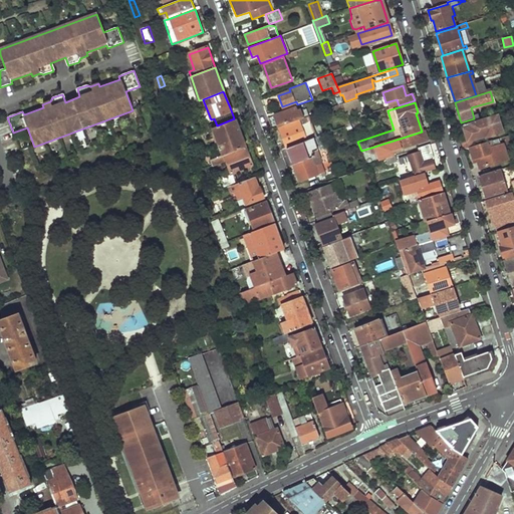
[(337,115),(346,112),(343,103),(334,107),(337,115)]
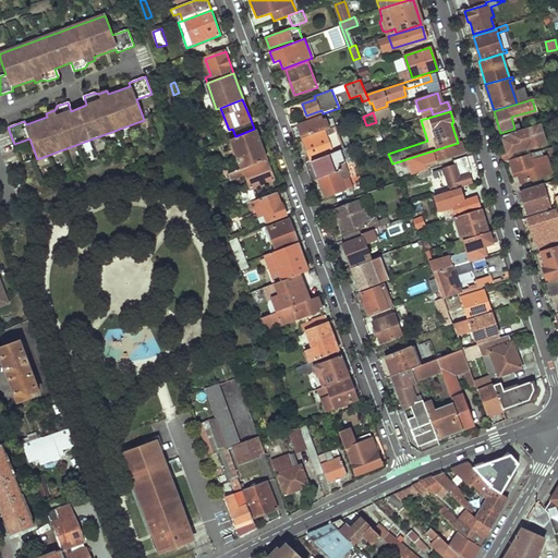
[(185,121),(190,134),(198,131),(193,118),(185,121)]
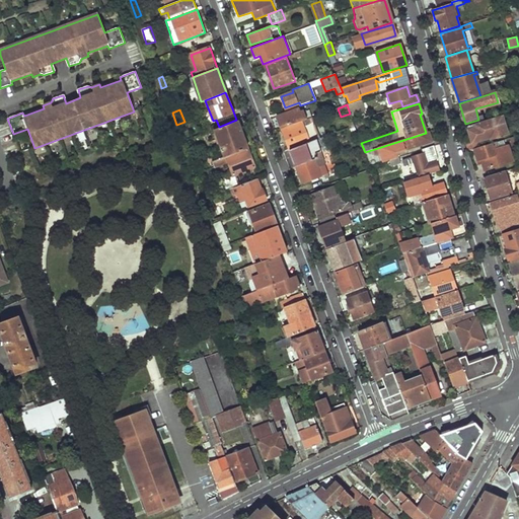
[(278,121),(281,129),(304,120),(301,112),(294,114),(292,110),(277,117),(278,121)]
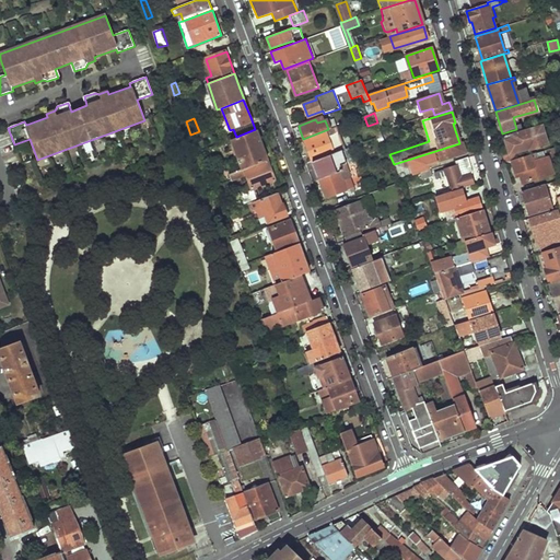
[(502,155),(504,163),(511,161),(517,159),(515,152),(518,151),(518,149),(527,146),(528,152),(547,146),(540,125),(503,136),(509,153),(502,155)]
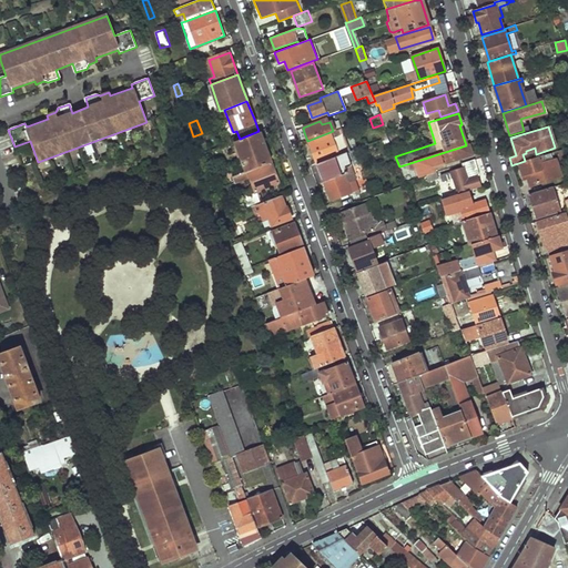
[(312,150),(317,163),(350,151),(342,128),(333,131),(307,141),(312,150)]
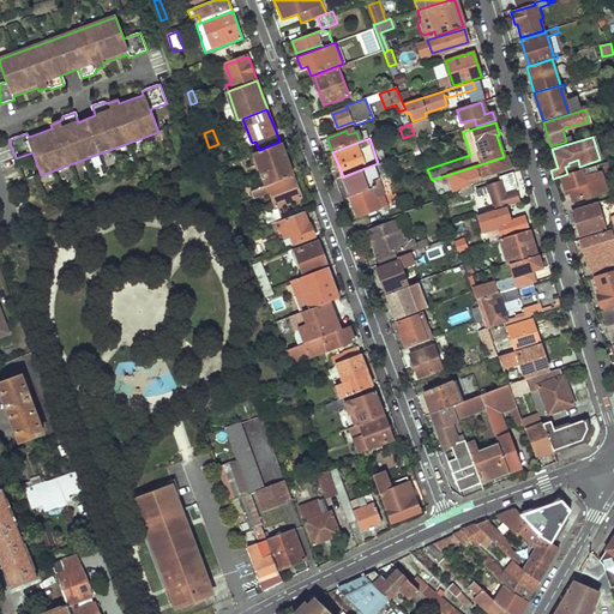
[(265,187),(294,176),(287,158),(281,143),(253,154),(265,187)]
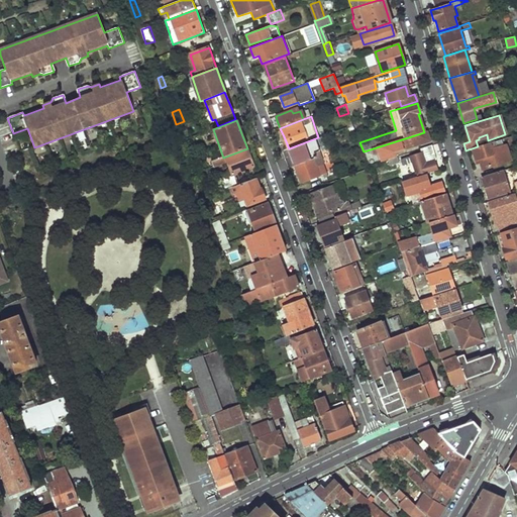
[(354,129),(347,131),(351,140),(357,137),(354,129)]
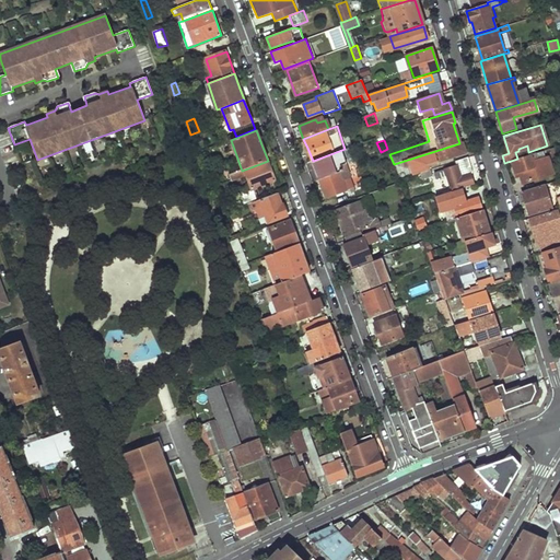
[(459,143),(394,164),(396,170),(403,166),(404,168),(410,166),(415,176),(430,171),(428,164),(466,152),(463,142),(459,143)]
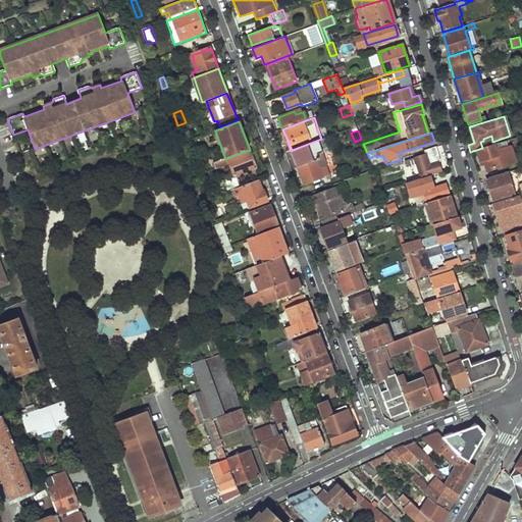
[(294,157),(298,166),(320,158),(318,155),(323,153),(330,150),(325,138),(321,139),(292,150),(294,157)]
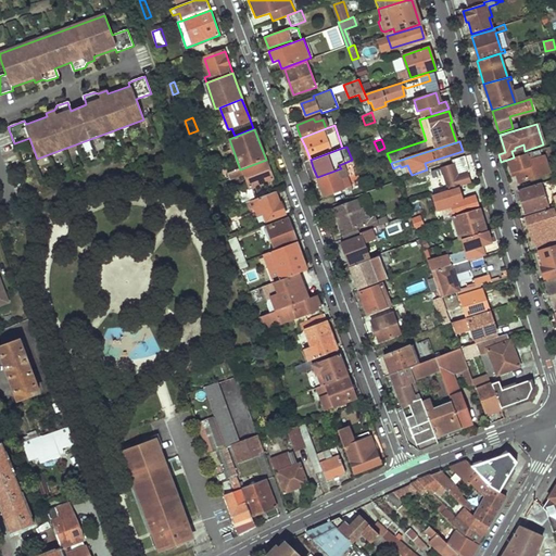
[(515,171),(519,184),(548,174),(543,155),(532,160),(530,152),(514,158),(507,160),(512,172),(515,171)]
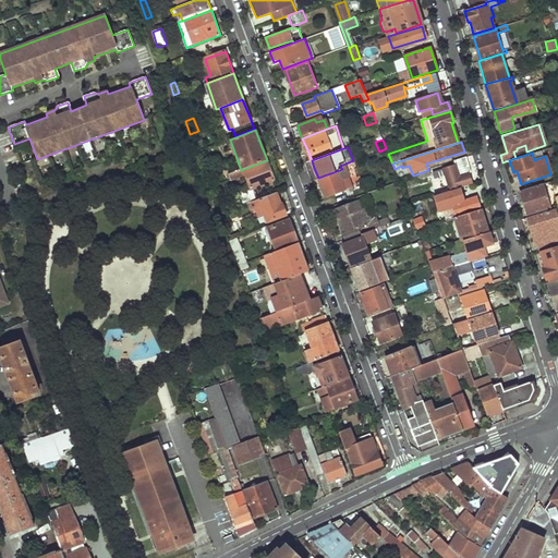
[(446,176),(451,192),(460,189),(472,184),(468,170),(471,169),(466,158),(455,161),(456,166),(444,169),(444,170),(436,172),(437,178),(446,176)]
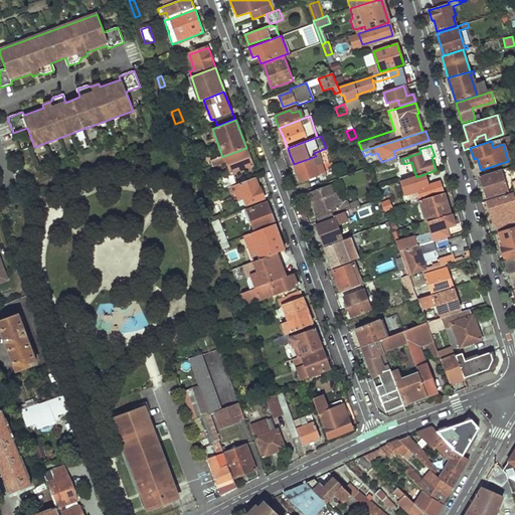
[(253,166),(246,148),(222,157),(210,162),(212,167),(226,162),(230,171),(231,174),(235,173),(253,166)]
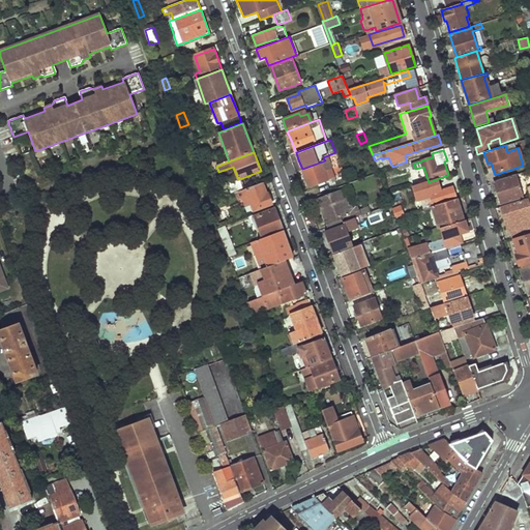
[(306,181),(310,187),(335,178),(331,169),(333,167),(328,155),(323,157),(325,160),(302,169),(306,181)]
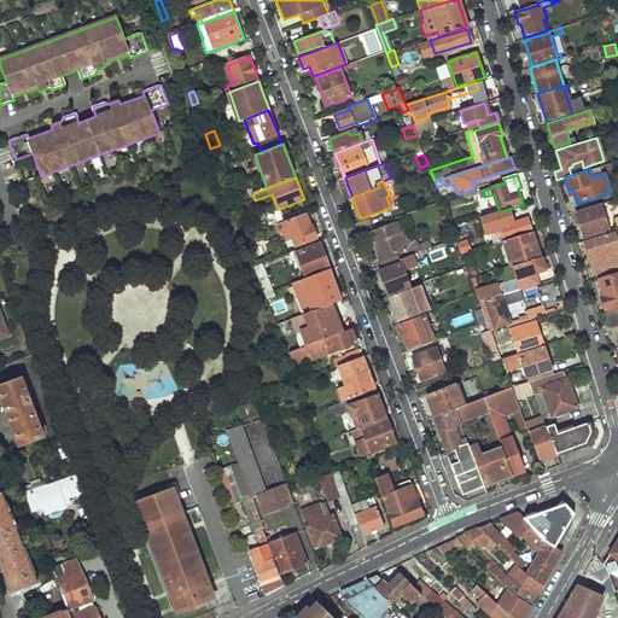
[(617,204),(617,199),(606,203),(608,209),(617,205),(617,204)]
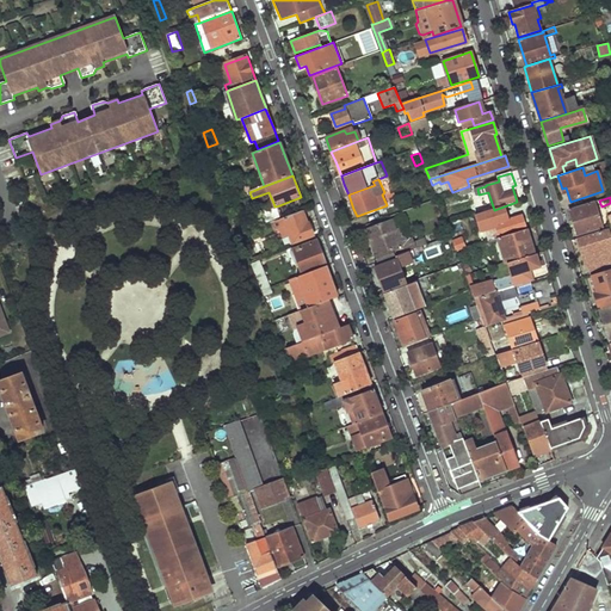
[(568,210),(576,235),(602,227),(593,202),(568,210)]
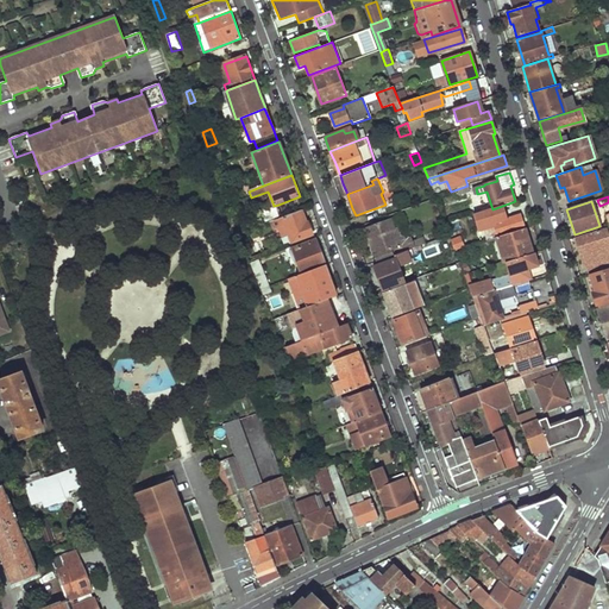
[(261,225),(283,217),(278,205),(274,206),(272,202),(255,208),(261,225)]
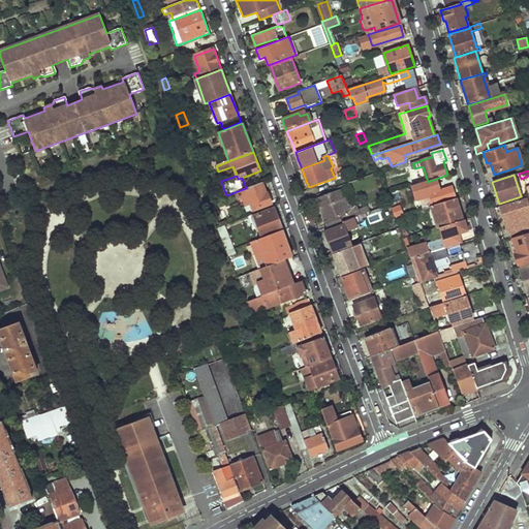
[(432,207),(456,198),(452,186),(440,190),(436,179),(428,182),(413,187),(415,192),(417,192),(424,209),(432,207)]
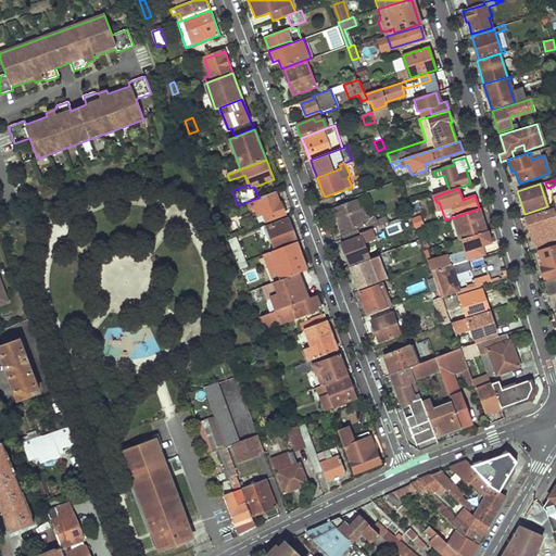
[(275,191),(258,198),(262,209),(260,210),(261,212),(263,211),(266,220),(287,213),(283,205),(282,203),(280,204),(275,191)]
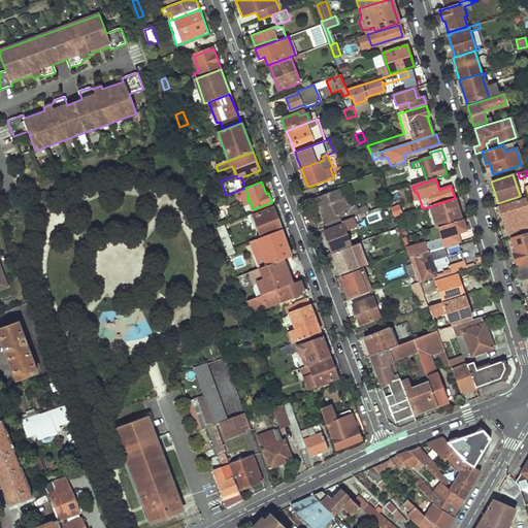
[(317,199),(327,227),(341,222),(348,220),(360,216),(357,206),(347,210),(338,191),(317,199)]
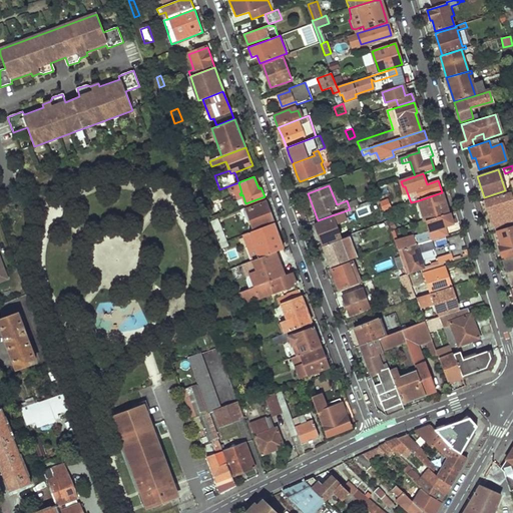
[(495,223),(497,230),(512,224),(512,190),(484,200),(492,224),(495,223)]
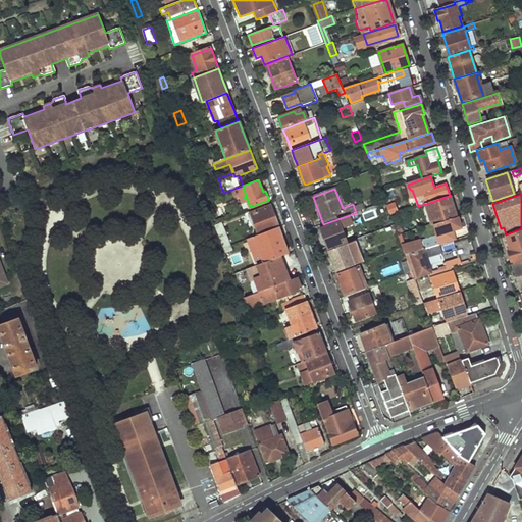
[(433,224),(457,216),(450,196),(426,204),(433,224)]
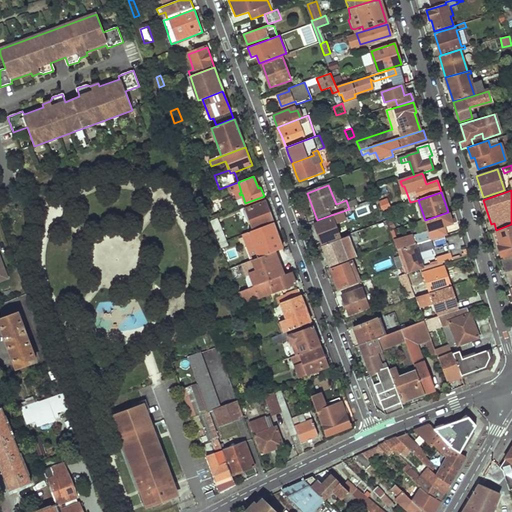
[(383,211),(392,208),(389,199),(379,202),(383,211)]
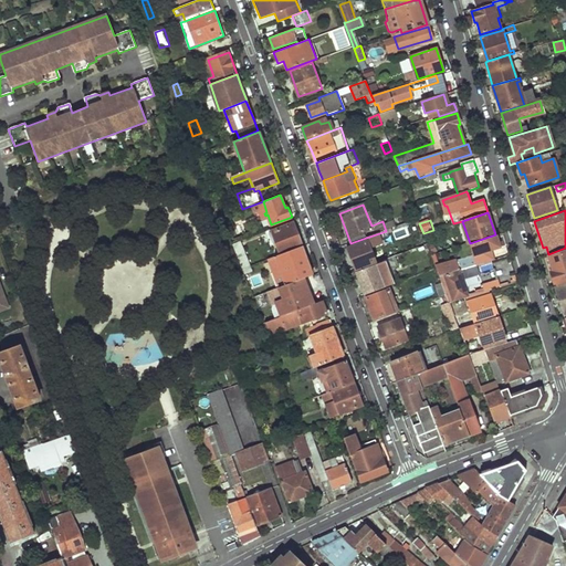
[(280,255),(302,247),(297,236),(294,223),(271,232),(280,255)]
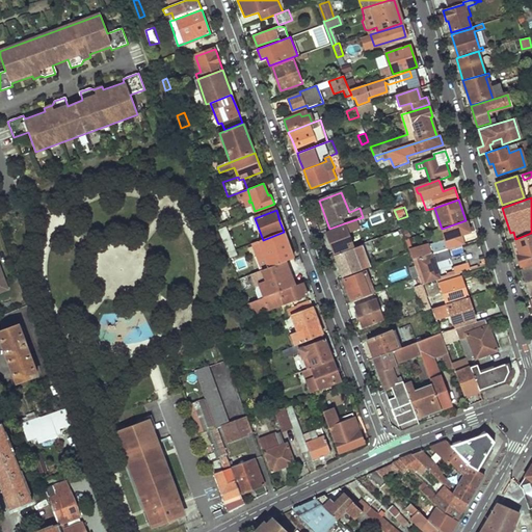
[(410,253),(414,262),(418,261),(433,255),(448,250),(466,244),(462,235),(471,232),(467,220),(466,220),(442,229),(440,230),(444,241),(410,253)]
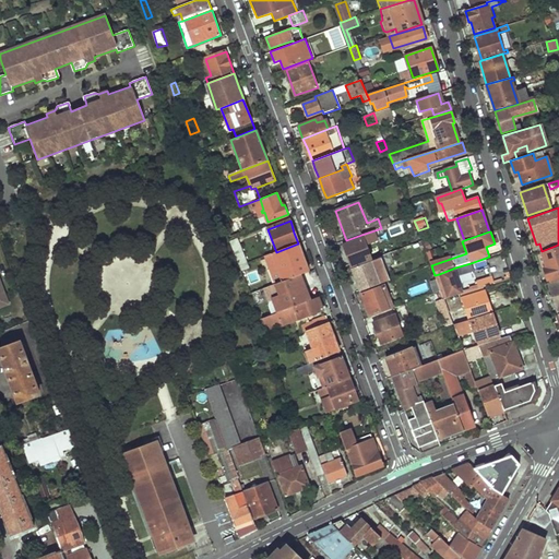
[(345,252),(351,268),(371,260),(365,242),(370,240),(368,233),(361,235),(363,237),(343,245),(345,252)]
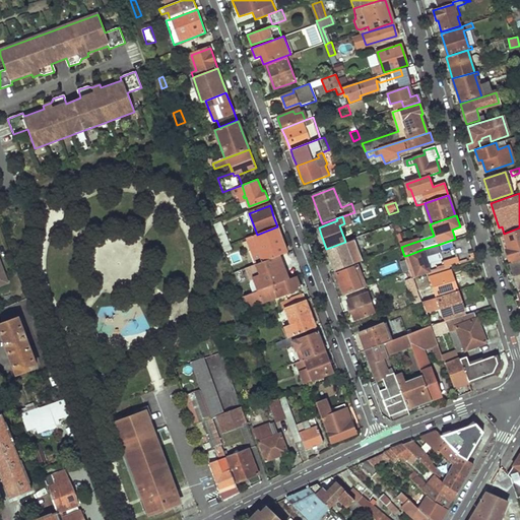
[(212,224),(221,248),(228,246),(230,245),(220,221),(212,224)]
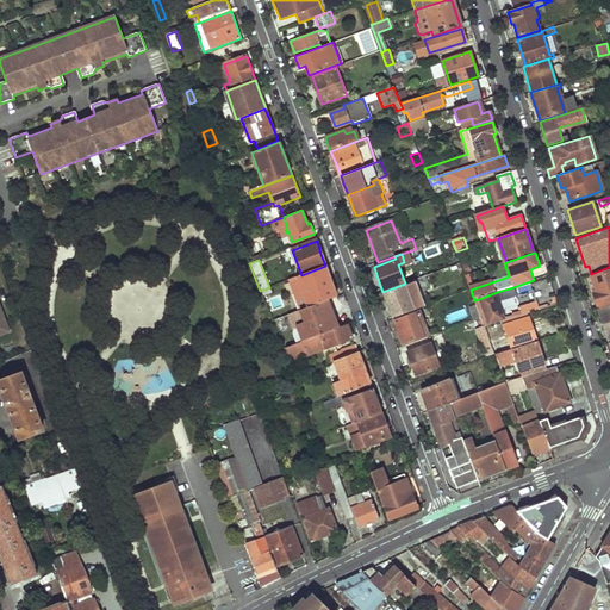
[(332,284),(325,266),(302,275),(288,280),(300,310),(328,300),(337,296),(332,284)]
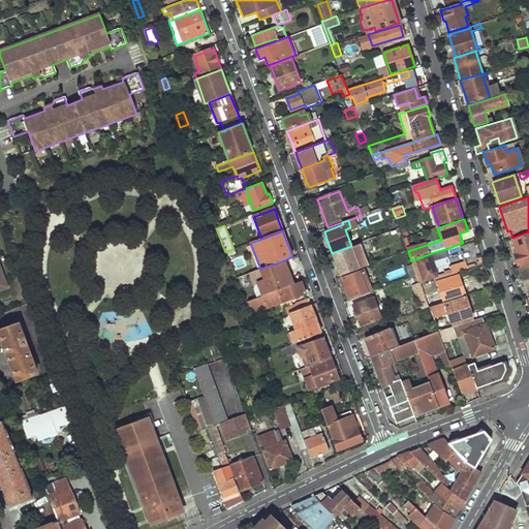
[(514,253),(518,266),(528,261),(528,234),(511,239),(517,252),(514,253)]
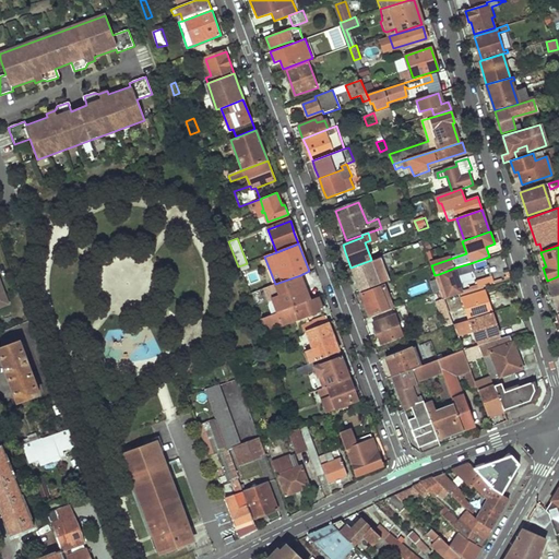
[(355,276),(360,292),(389,281),(381,259),(353,270),(355,276)]
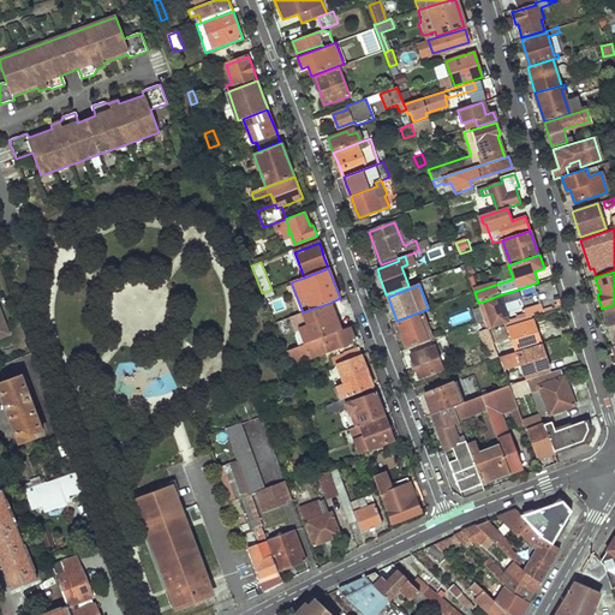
[(505,304),(521,298),(518,290),(501,294),(505,304)]
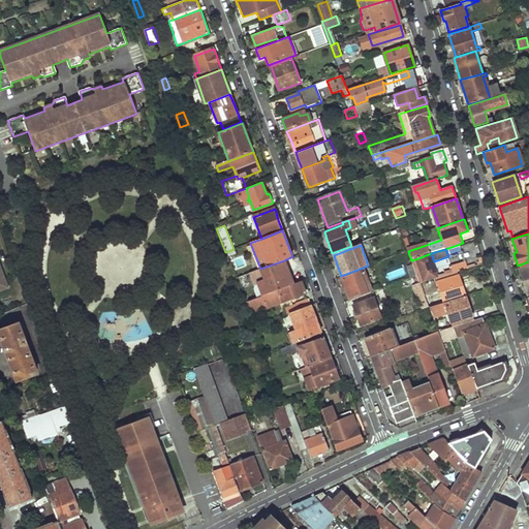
[(467,266),(477,262),(475,249),(464,251),(467,266)]
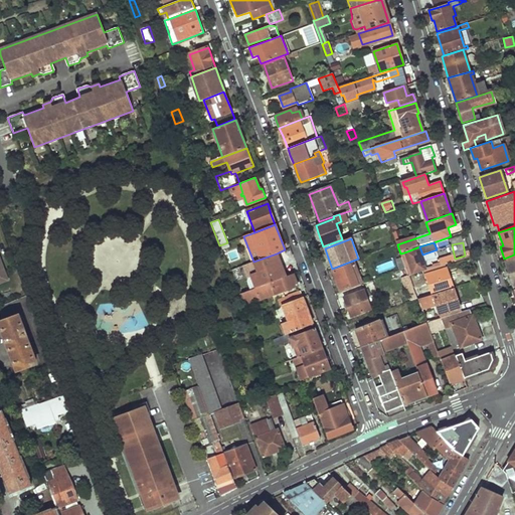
[(419,246),(404,252),(413,275),(427,271),(422,254),(419,246)]
